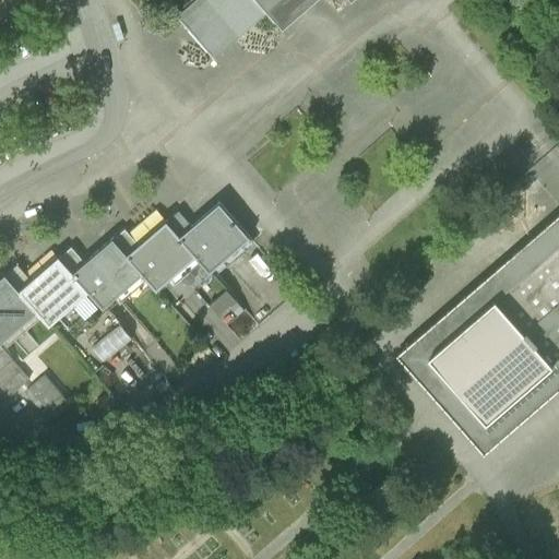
[(164,0),(183,22),(214,57),(268,11),(258,0),(164,0)]
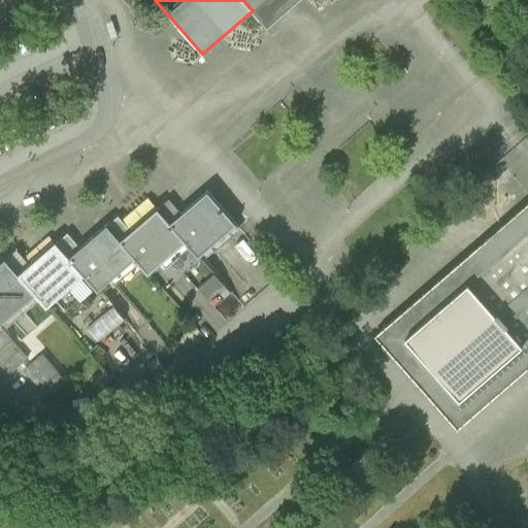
[(243,0),(253,10),(267,27),(298,0),(243,0)]
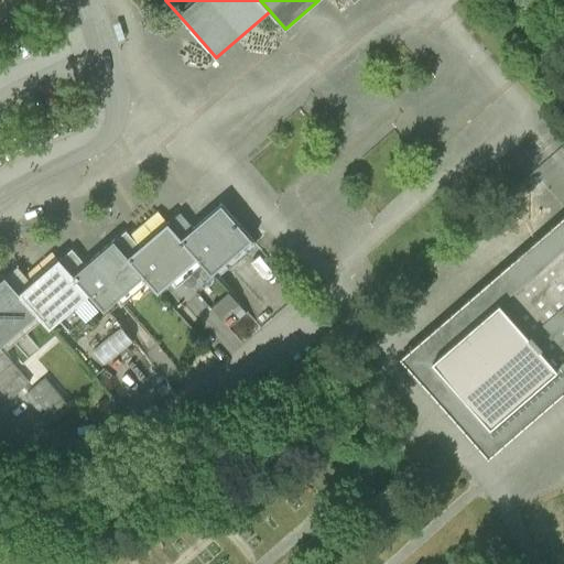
[(194,227),(181,210),(166,221),(198,258),(217,280),(229,269),(224,263),(251,239),(221,203),(194,227)]
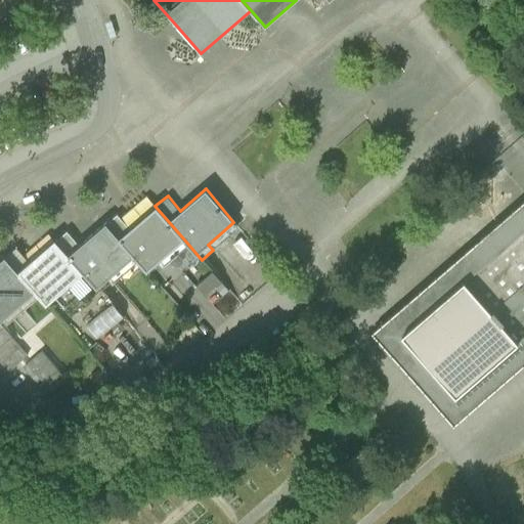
[(523,201),(372,332),(454,427),(523,365),(523,201)]
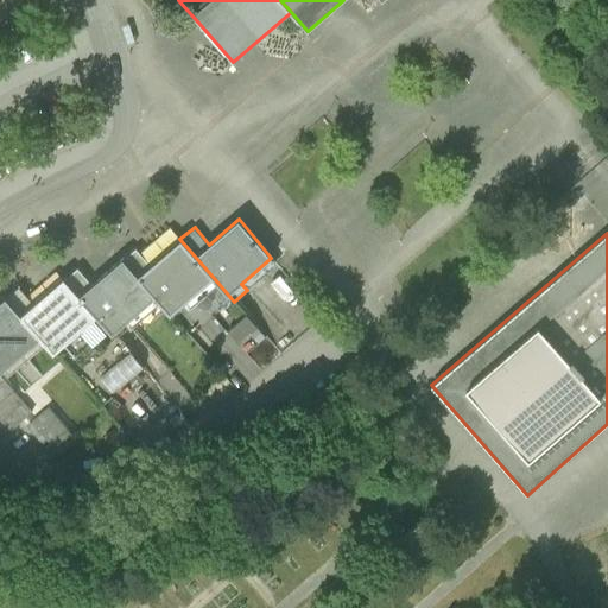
[(151,265),(135,247),(122,259),(154,297),(170,315),(214,278),(179,239),(151,265)]
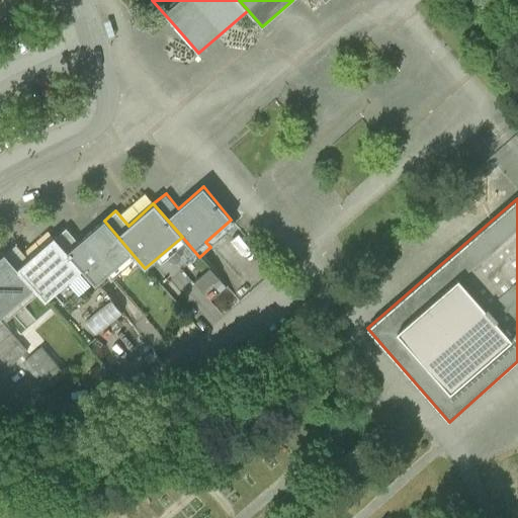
[(79,242),(66,228),(55,238),(82,270),(99,290),(111,280),(106,275),(132,253),(104,221),(79,242)]
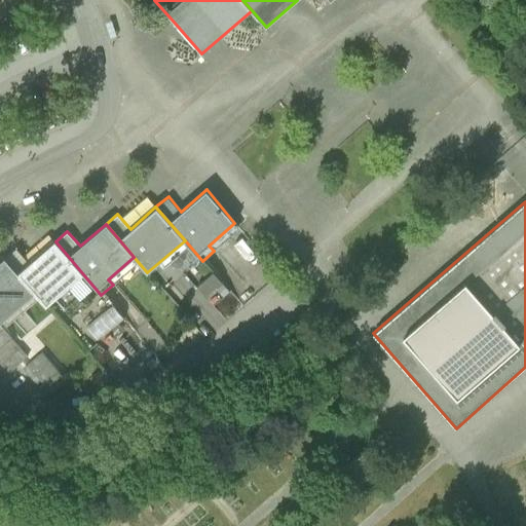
[(30,263),(16,248),(4,258),(34,293),(46,307),(83,274),(55,241),(30,263)]
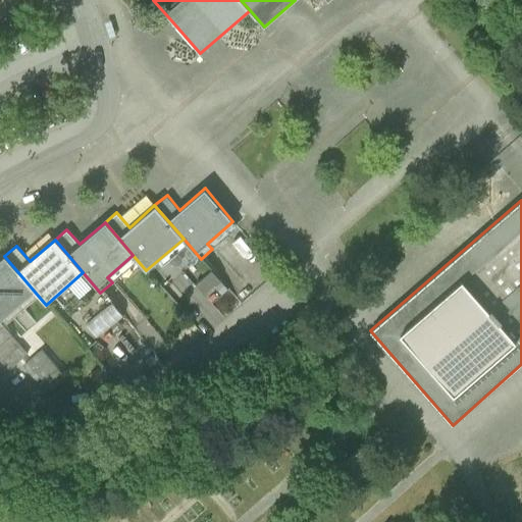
[(0,259),(0,320),(34,291),(4,256),(0,259)]
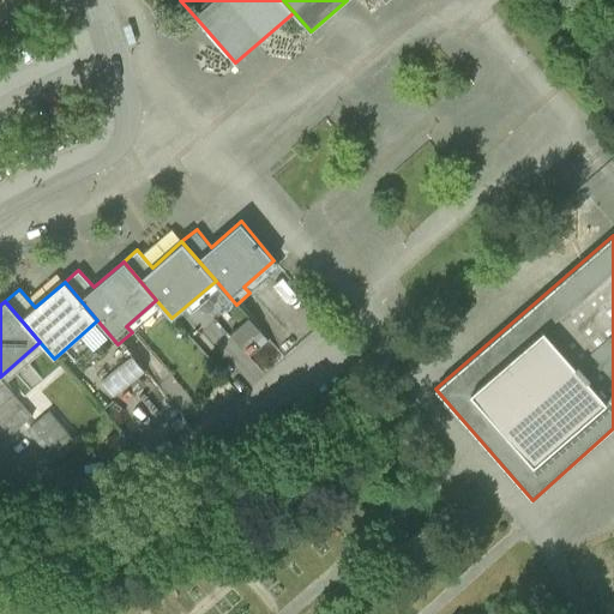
[(0,427),(10,438),(31,419),(0,383),(0,427)]
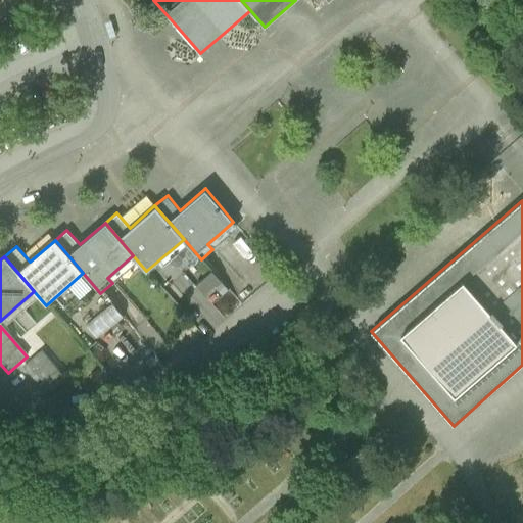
[(41,353),(22,370),(46,397),(64,381),(41,353)]
